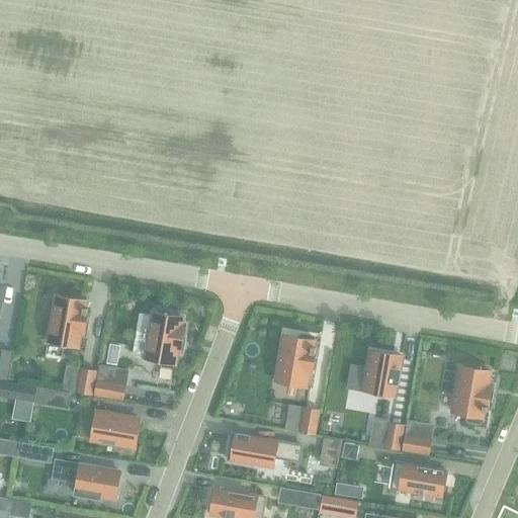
[(55,291),(48,338),(77,343),(79,331),(82,331),(87,304),(84,304),(85,292),(83,289),(74,288),(71,290),(70,294),(55,291)]
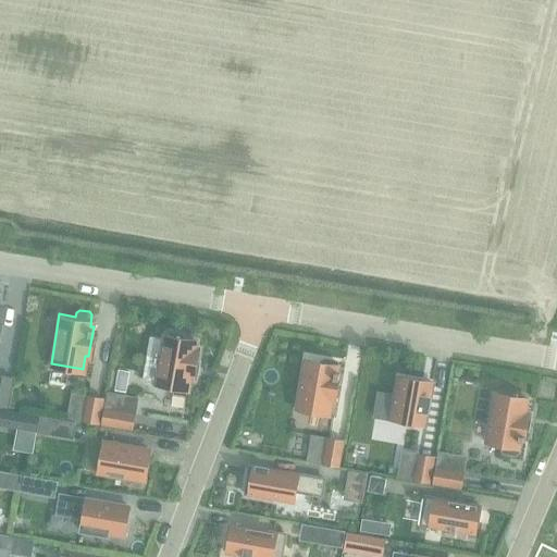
[(156,385),(188,391),(190,378),(194,378),(198,349),(195,348),(196,342),(181,338),(181,334),(178,331),(169,330),(165,332),(156,385)]
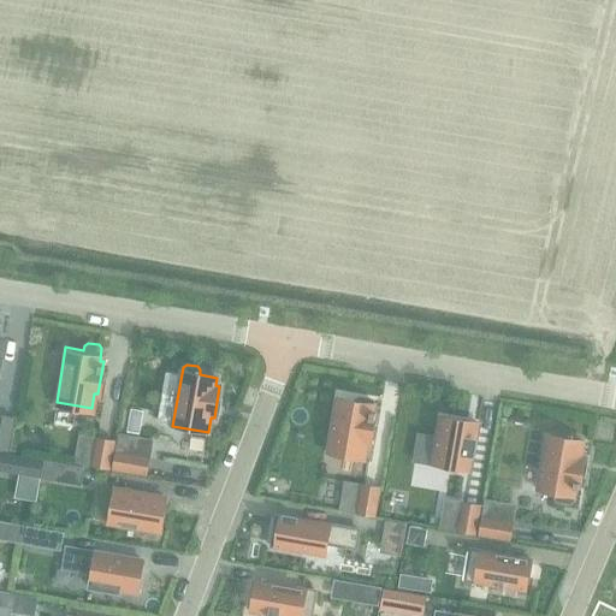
[(366,444),(369,445),(375,414),(372,413),(373,403),(371,400),(359,398),(355,401),(355,402),(337,400),(329,454),(363,460),(366,444)]
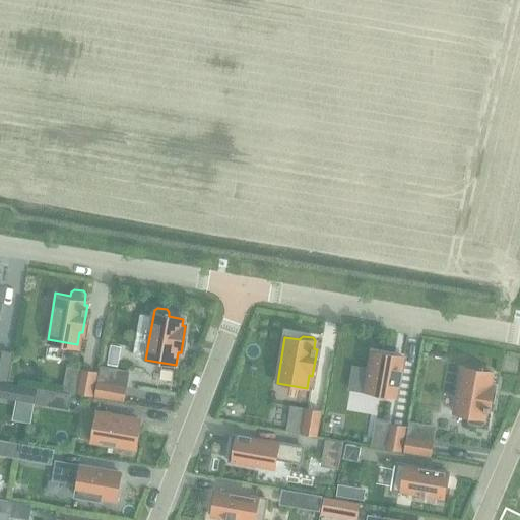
[(55,361),(41,359),(39,370),(67,374),(71,351),(57,348),(55,361)]
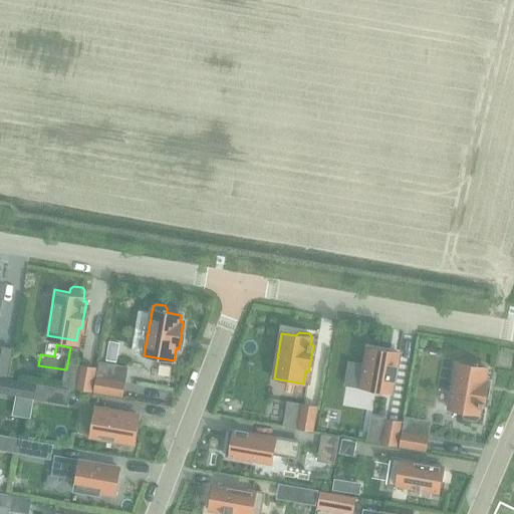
[(0,374),(6,376),(11,349),(0,346),(0,374)]
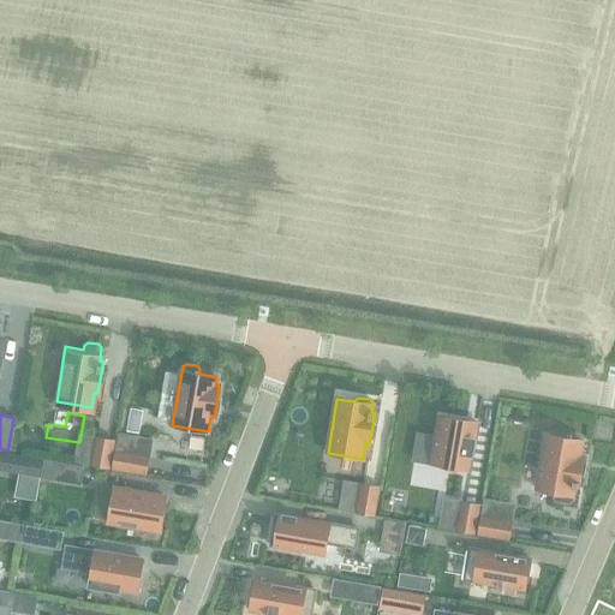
[(440,416),(431,464),(467,470),(470,454),(471,455),(477,423),(440,416)]
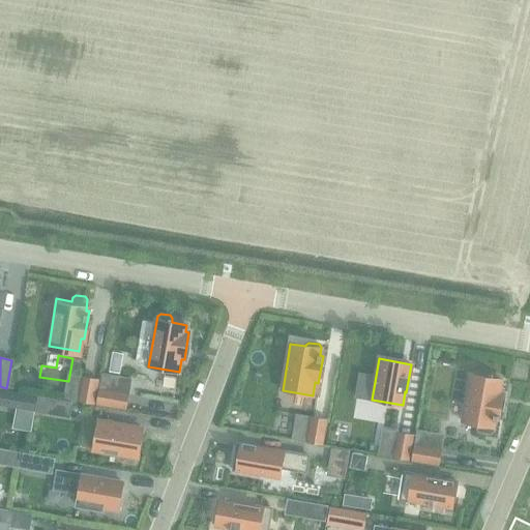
[(74,360),(69,384),(83,386),(87,363),(74,360)]
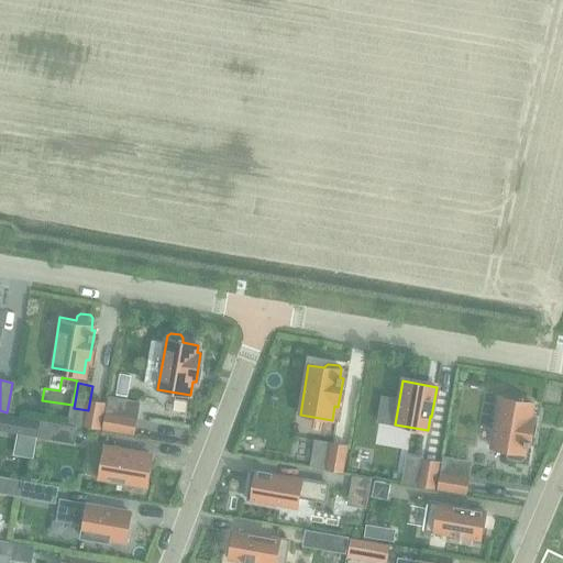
[(119,404),(121,388),(109,386),(105,417),(133,422),(136,407),(119,404)]
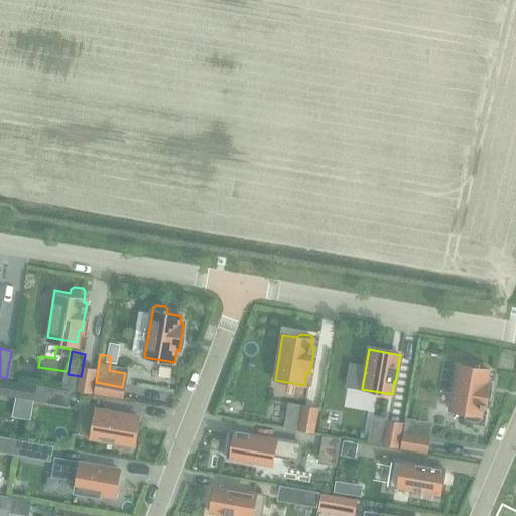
[(467,420),(477,421),(480,419),(481,409),(484,409),(489,383),(486,382),(488,370),(459,365),(450,410),(465,413),(465,417),(467,420)]
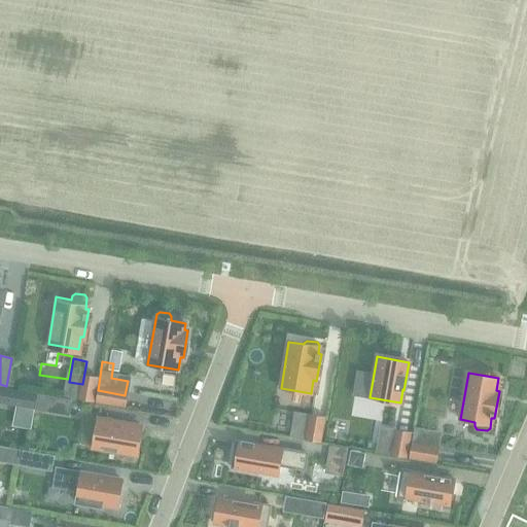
[(0,402),(33,409),(36,394),(0,387),(0,402)]
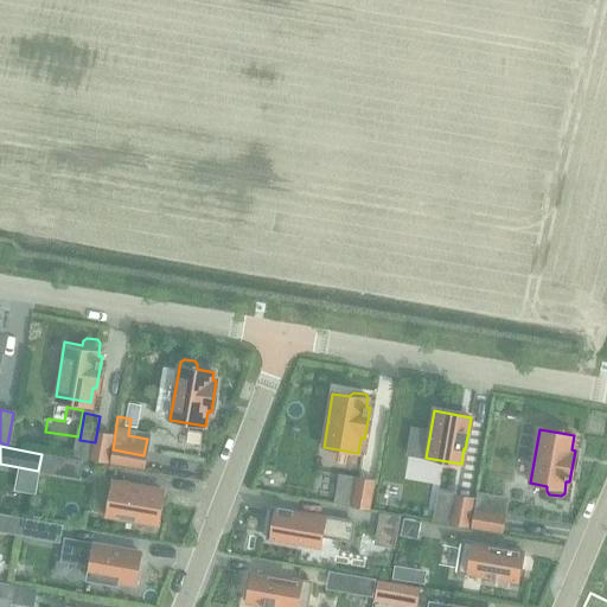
[(59,474),(63,459),(44,455),(42,471),(59,474)]
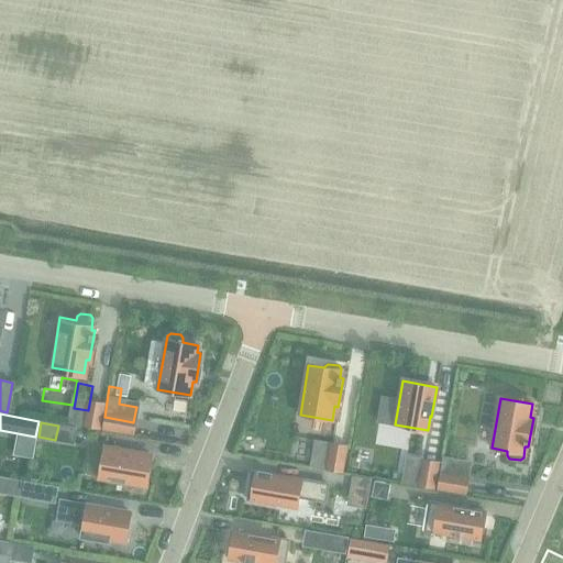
[(342,473),(348,445),(330,442),(326,470),(342,473)]
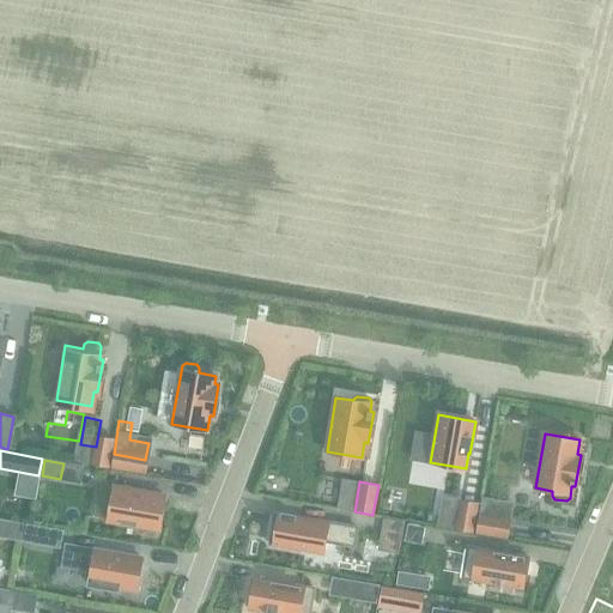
[(114,487),(108,521),(159,529),(165,496),(114,487)]
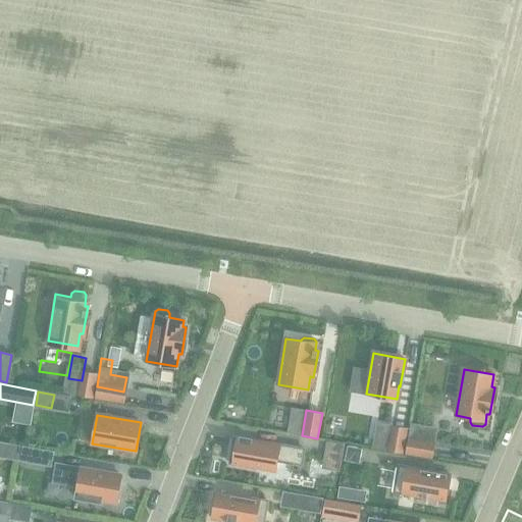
[(425,440),(428,426),(415,424),(410,453),(435,457),(437,442),(425,440)]
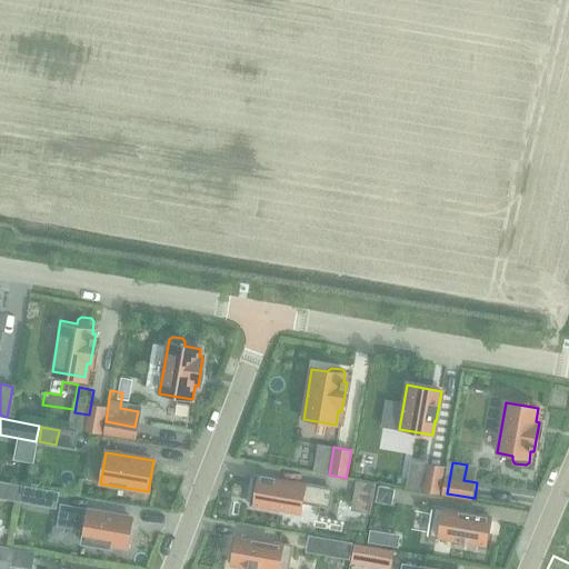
[(427,463),(422,492),(439,496),(443,467),(427,463)]
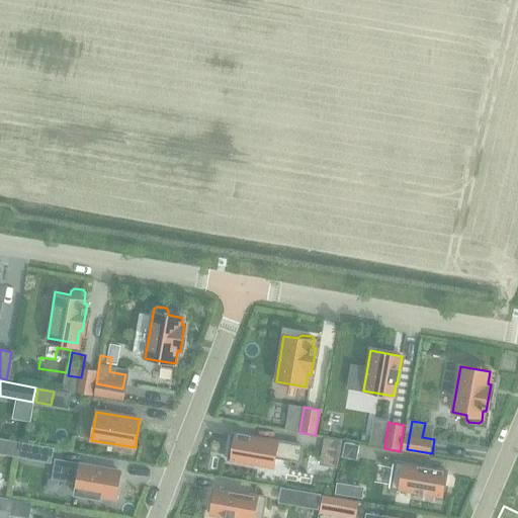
[(301,445),(275,441),(248,437),(248,436),(235,434),(234,442),(231,441),(227,459),(255,464),(268,466),(273,467),(274,457),(298,461),(301,445)]
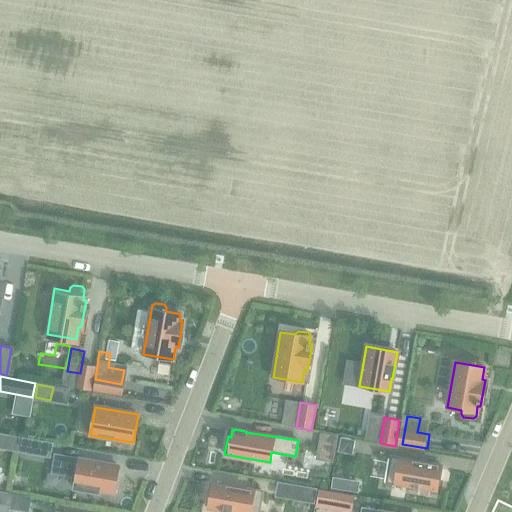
[(58,446),(59,432),(39,431),(38,445),(58,446)]
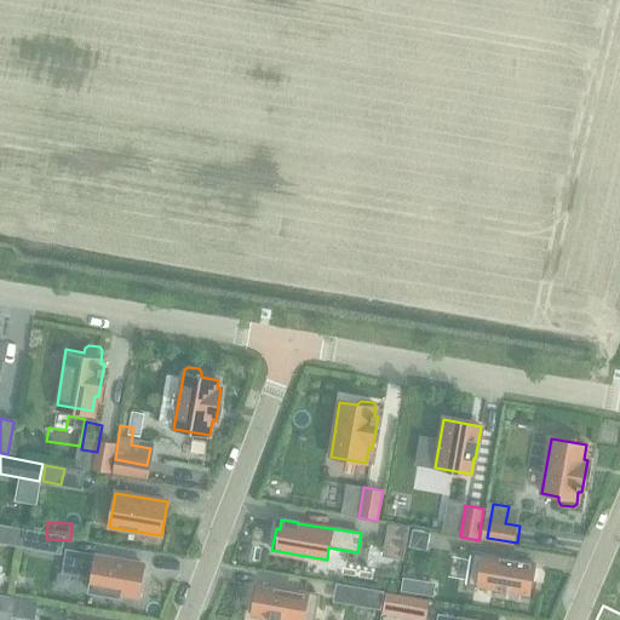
[(388,526),(383,556),(402,560),(407,529),(388,526)]
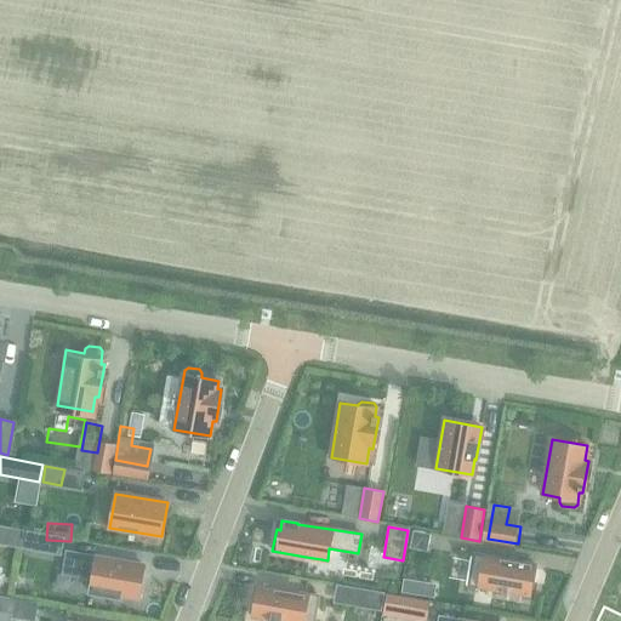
[(9,528),(5,543),(16,546),(20,529),(9,528)]
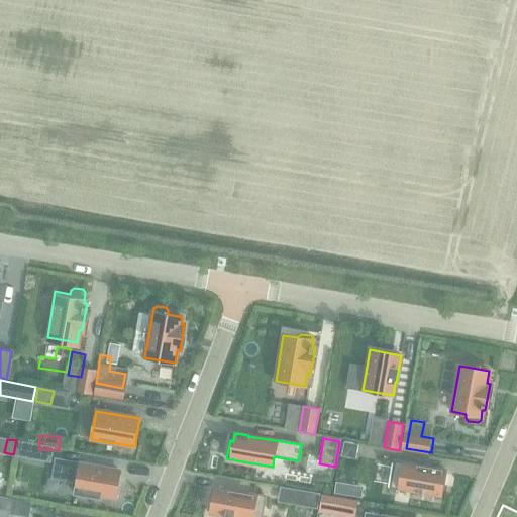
[(19,441),(17,455),(26,456),(29,443),(19,441)]
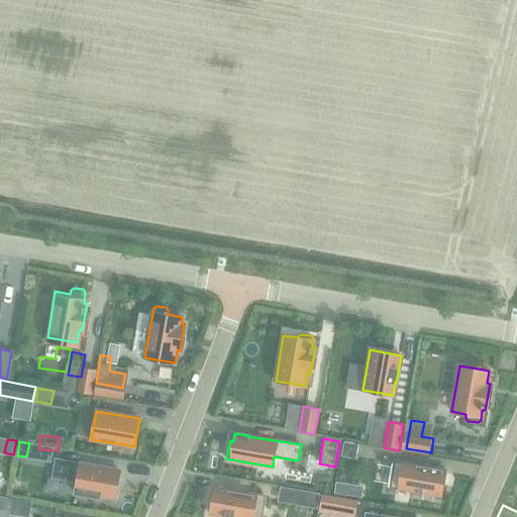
[(343,441),(340,457),(355,459),(358,444),(343,441)]
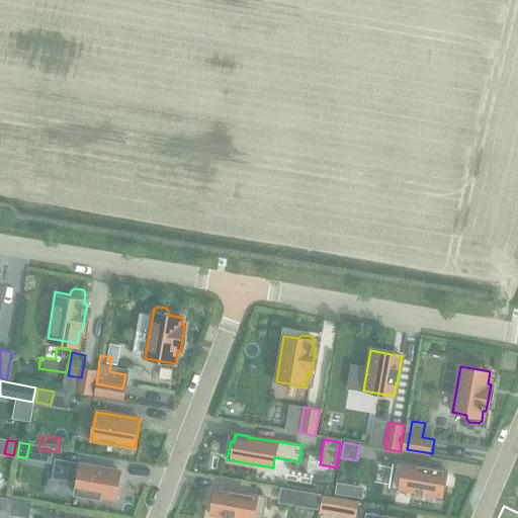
[(57,460),(53,478),(77,483),(75,494),(99,499),(100,496),(115,498),(120,471),(57,460)]
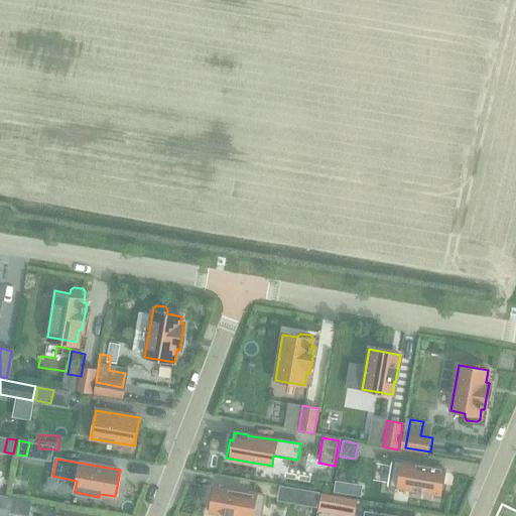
[(416,491),(416,493),(421,494),(421,492),(439,495),(440,488),(441,488),(444,469),(430,467),(430,468),(421,466),(421,465),(407,463),(406,463),(394,461),(389,487),(416,491)]
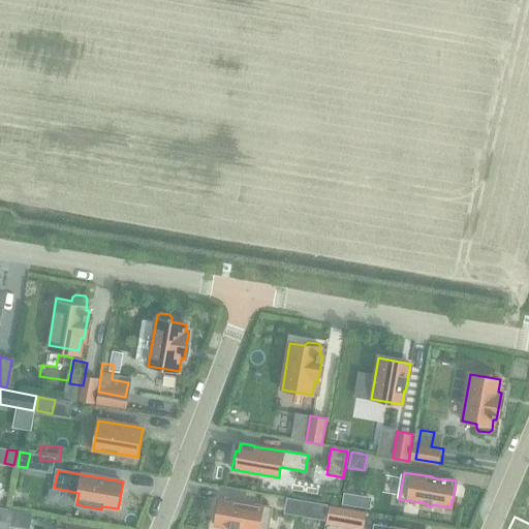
[(229,528),(266,528),(270,507),(243,503),(243,504),(235,502),(235,501),(218,499),(215,518),(214,526),(229,528)]
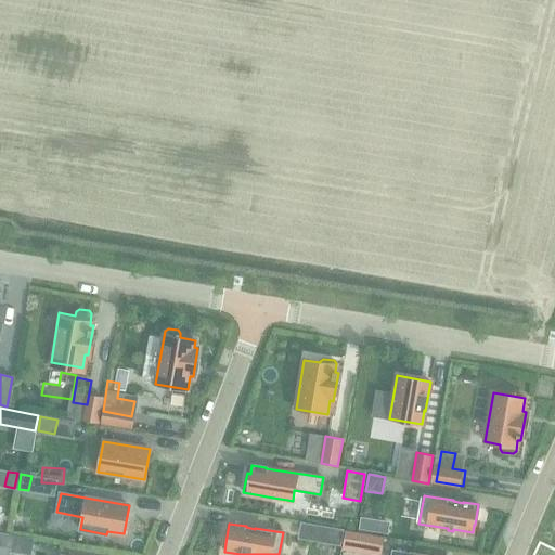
[(338,544),(340,530),(326,528),(324,542),(338,544)]
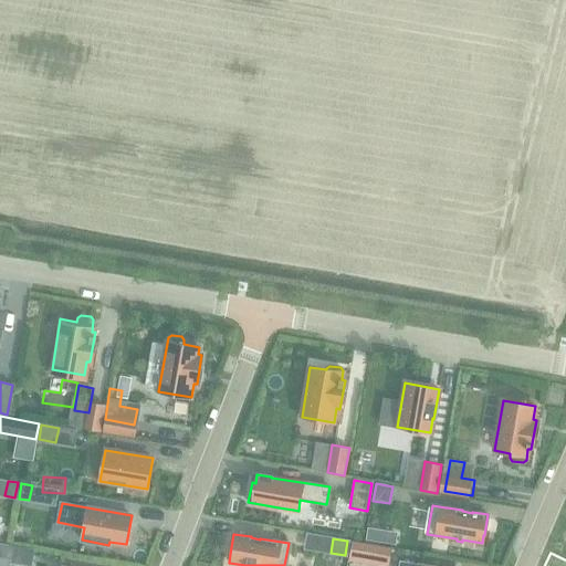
[(360,557),(363,543),(353,542),(350,556),(360,557)]
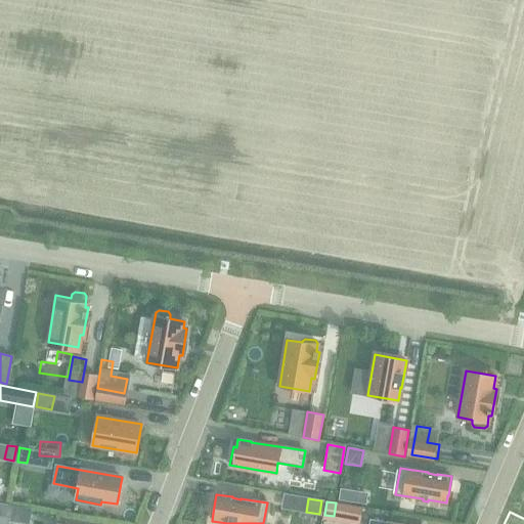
[(0,504),(0,517),(12,520),(14,507),(0,504)]
